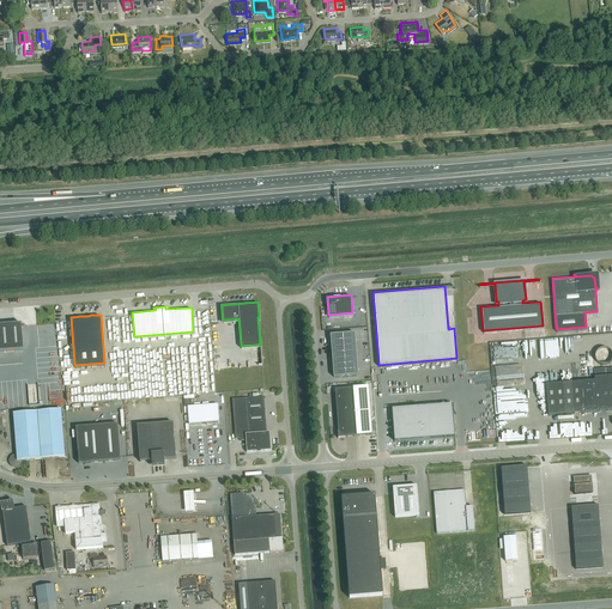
[(20,321),(0,322),(0,348),(23,347),(20,321)]
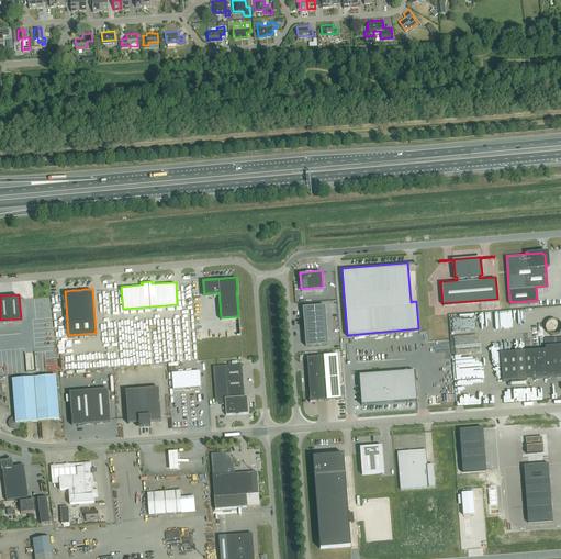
[(327,342),(324,303),(302,304),(305,344),(327,342)]
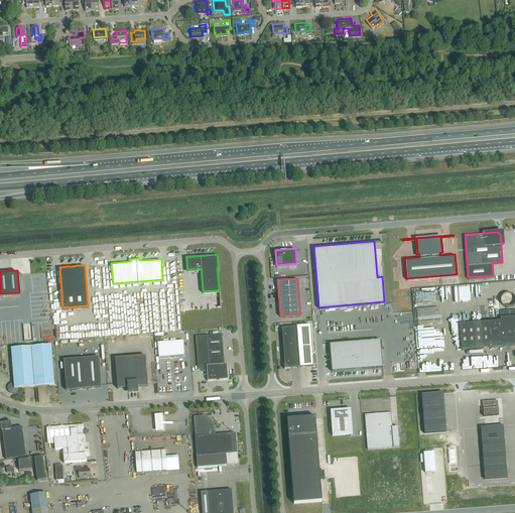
[(513,292),(511,291),(508,290),(506,290),(504,291),(502,293),(501,295),(500,297),(500,299),(501,301),(503,303),(504,304),(507,305),(509,305),(511,304),(513,303),(514,301),(514,299),(514,297),(514,294),(513,292)]
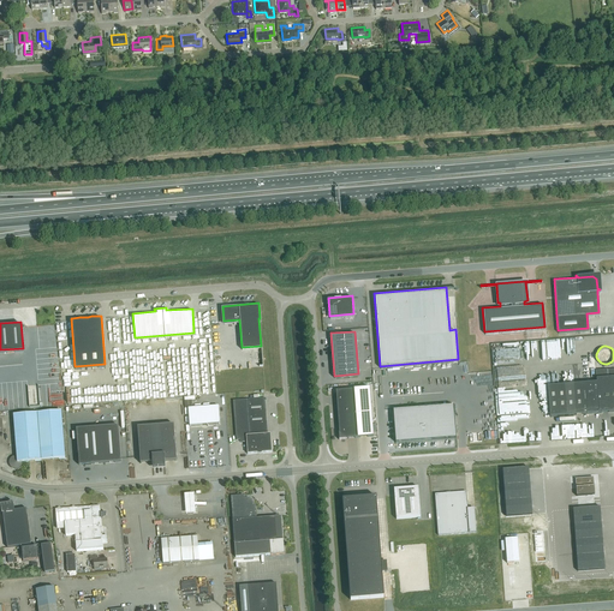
[(596,379),(547,383),(549,414),(613,408),(613,366),(606,367),(606,366),(595,367),(596,379)]
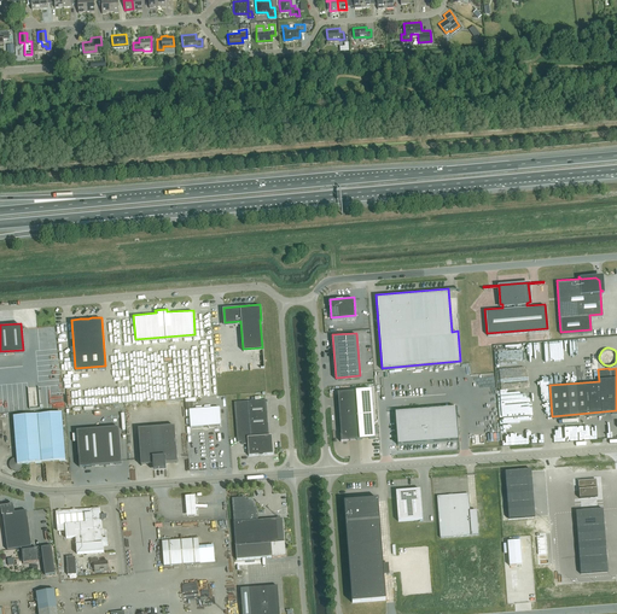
[(371,387),(337,390),(339,432),(339,439),(348,438),(349,438),(374,436),(371,387)]
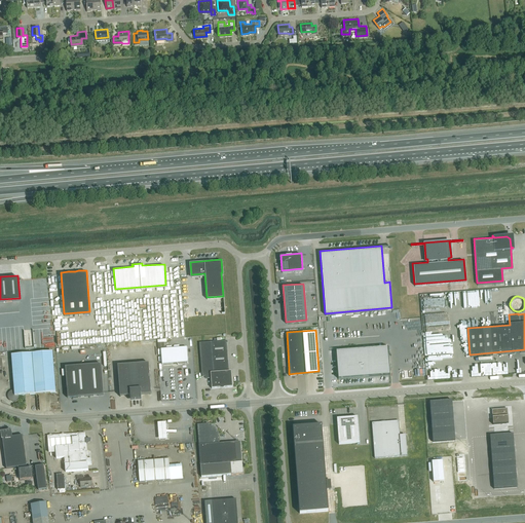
[(225,338),(198,340),(201,374),(204,374),(204,376),(210,375),(211,385),(231,384),(230,369),(228,369),(225,338)]
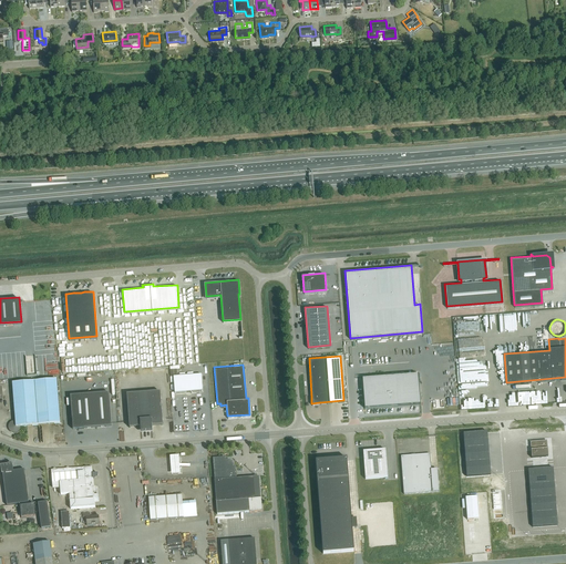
[(174,391),(202,388),(201,371),(173,373),(174,391)]
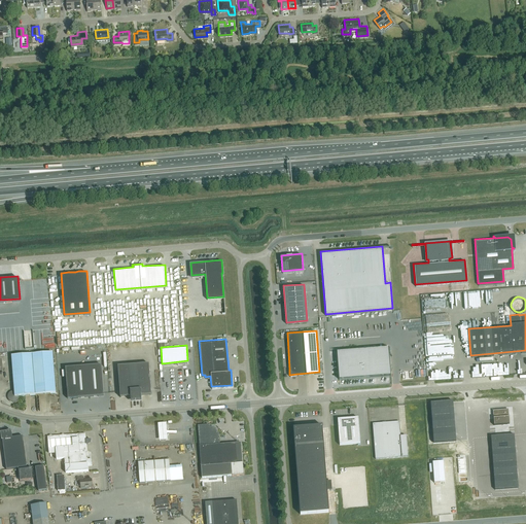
[(387,345),(336,349),(337,368),(338,368),(338,377),(369,375),(390,374),(387,345)]
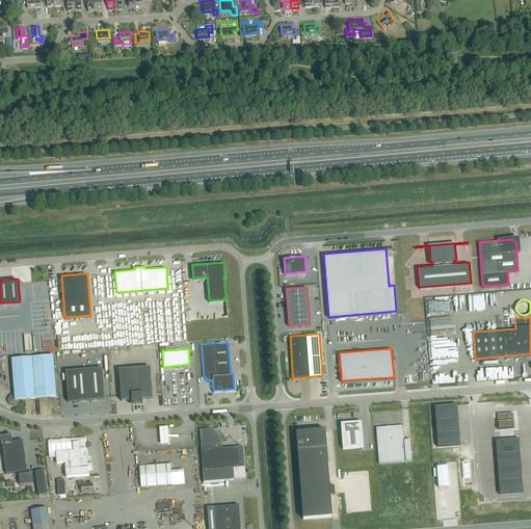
[(7,397),(7,398),(7,399),(9,402),(10,402),(11,403),(14,403),(15,402),(16,402),(17,401),(18,400),(18,399),(18,397),(55,394),(52,353),(10,356),(14,392),(12,393),(10,393),(9,393),(8,394),(8,395),(7,397)]
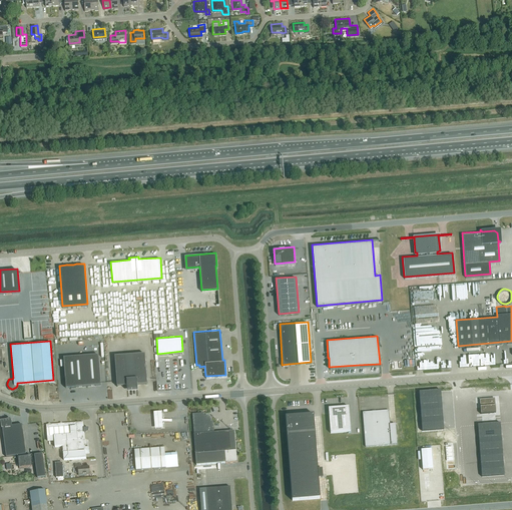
[(144,352),(114,354),(116,384),(127,384),(127,386),(135,386),(135,383),(146,382),(144,352)]
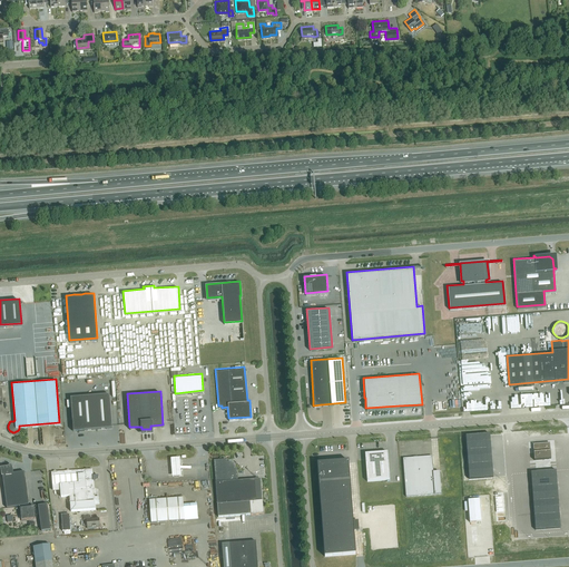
[(72,429),(111,426),(108,392),(70,396),(72,429)]
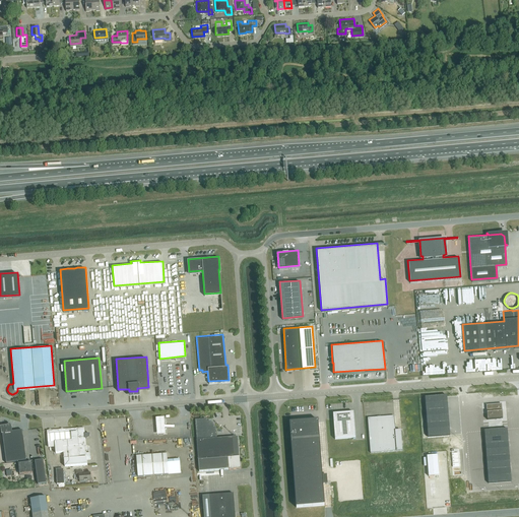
[(449,433),(445,393),(424,395),(427,435),(449,433)]
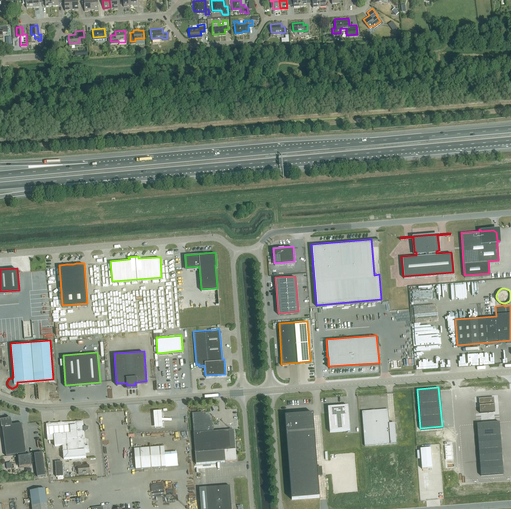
[(493,395),(478,396),(479,411),(494,410),(493,395)]
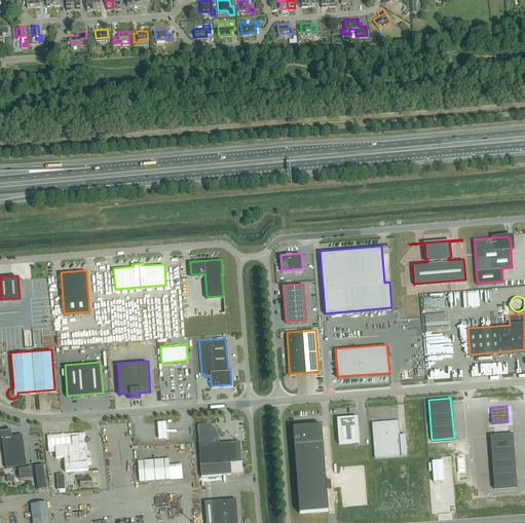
[(359,440),(357,414),(336,416),(338,442),(359,440)]
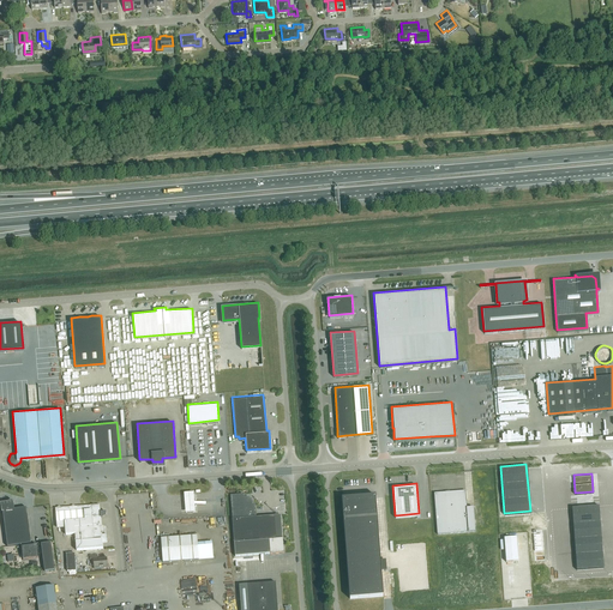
[(473,505),(466,505),(464,488),(433,490),(437,531),(474,529),(473,505)]
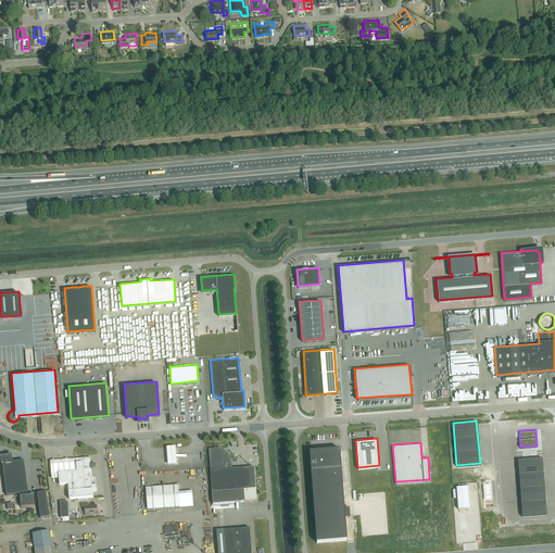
[(175,461),(174,443),(165,443),(166,462),(175,461)]
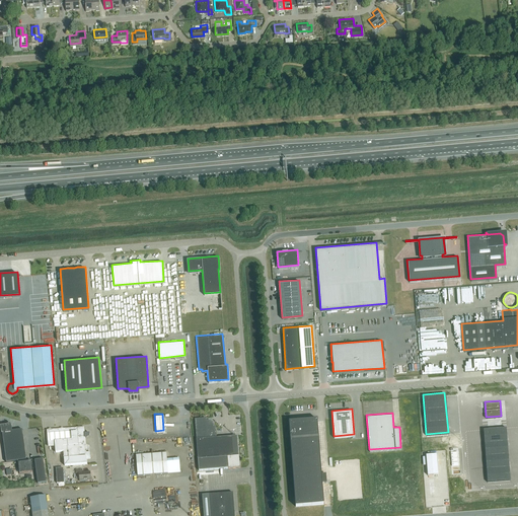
[(204,416),(194,416),(198,468),(227,465),(227,466),(239,465),(238,453),(236,433),(216,435),(215,425),(204,416)]
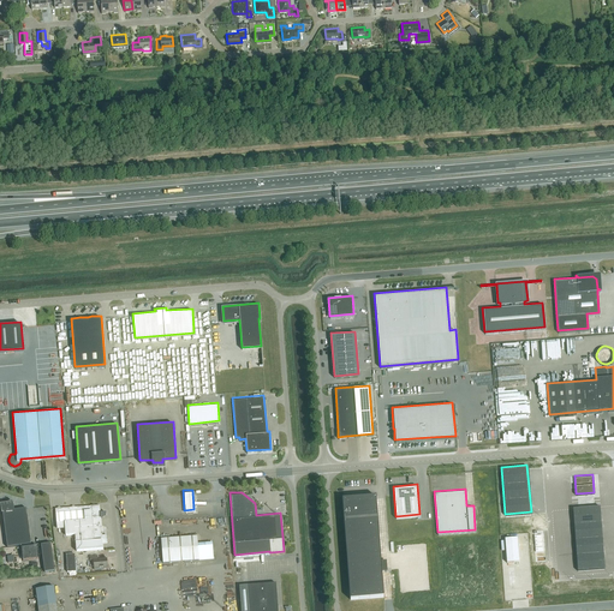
[(382,594),(382,587),(375,493),(341,497),(349,587),(350,597),(382,594)]
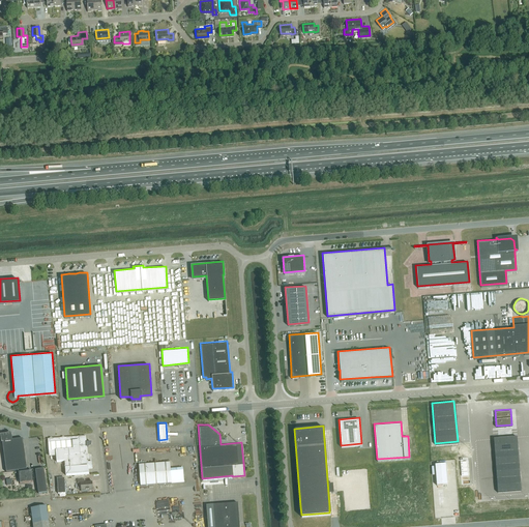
[(5,432),(0,432),(0,440),(1,440),(5,470),(18,468),(19,480),(32,479),(31,468),(26,469),(26,467),(22,436),(11,437),(10,433),(9,430),(5,432)]
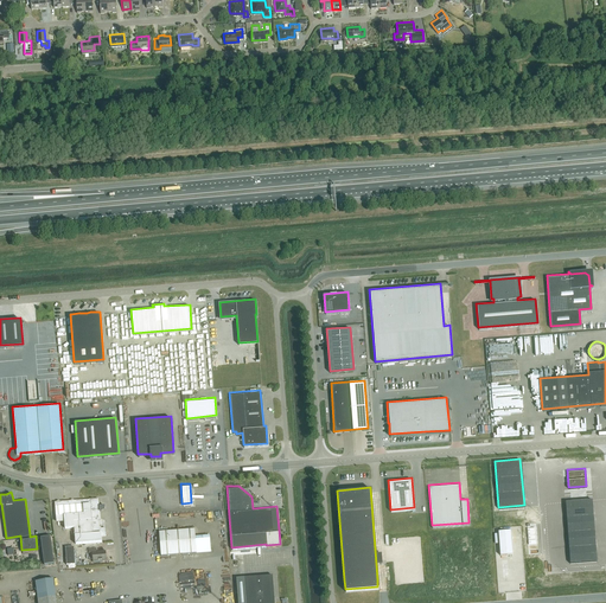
[(97,496),(53,500),(56,520),(63,519),(64,526),(74,525),(75,541),(101,539),(101,533),(100,515),(99,510),(99,504),(97,496)]
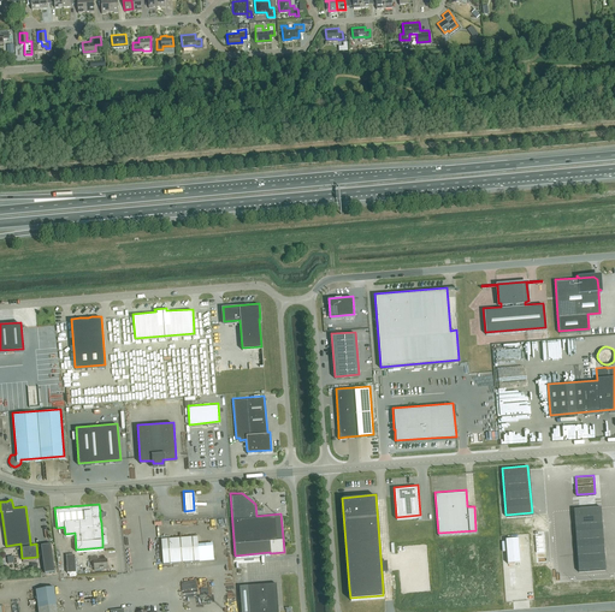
[(196,534),(160,538),(163,562),(199,558),(196,534)]
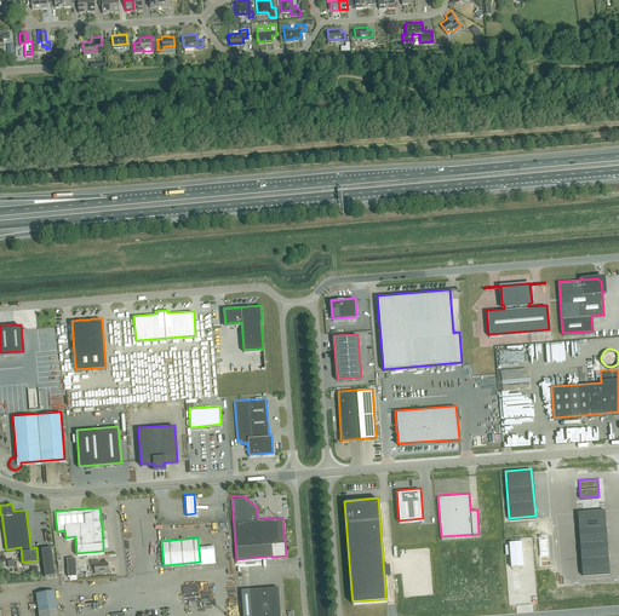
[(520,540),(508,540),(510,564),(522,564),(520,540)]
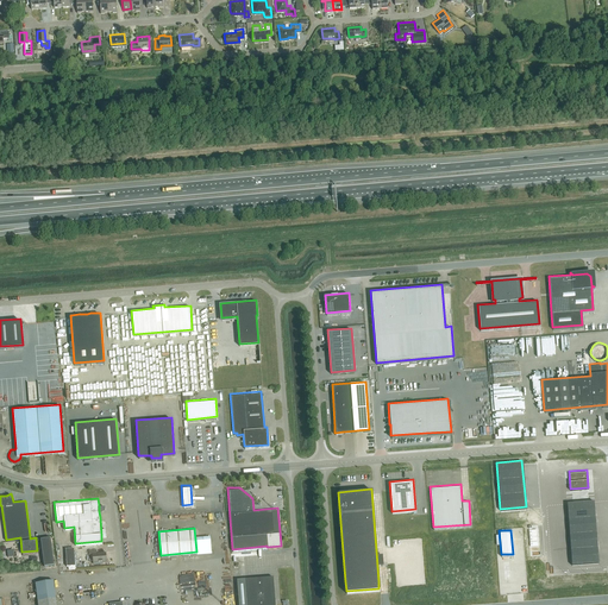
[(43,563),(54,562),(50,535),(39,536),(43,563)]
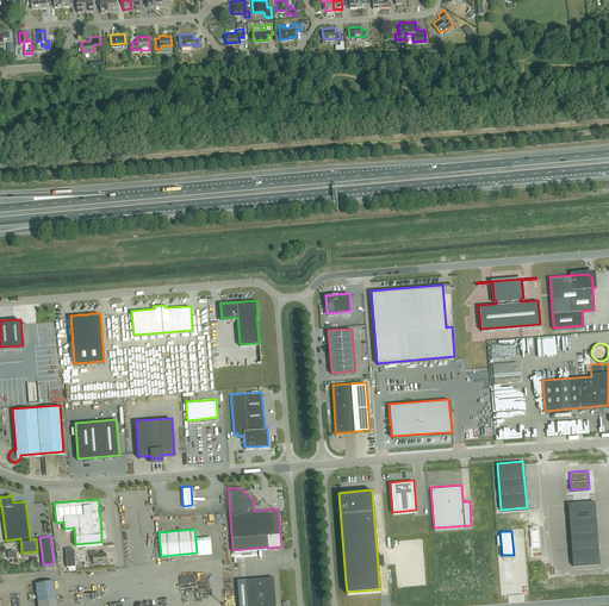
[(95,548),(88,549),(88,553),(92,553),(92,562),(106,561),(105,551),(97,551),(95,548)]
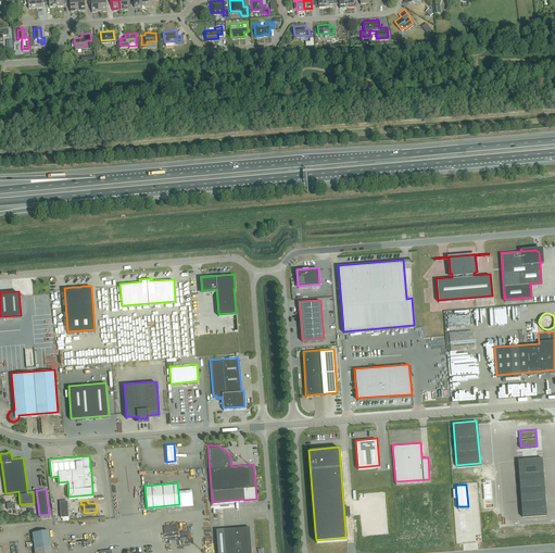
[(216,528),(217,552),(250,552),(249,525),(216,528)]
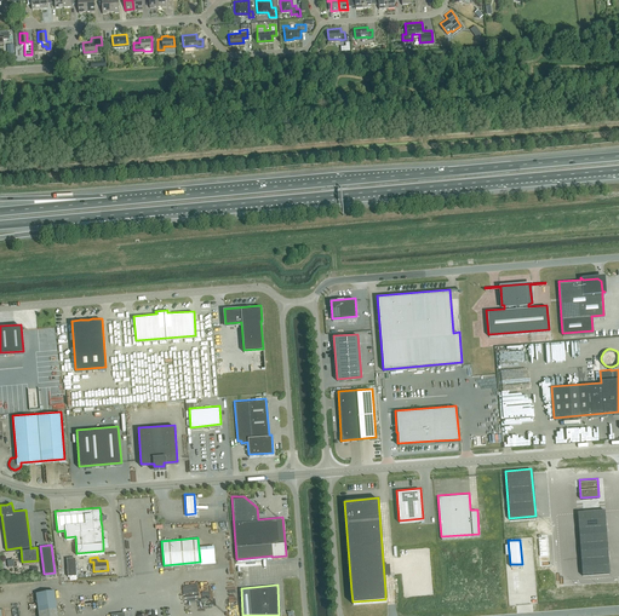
[(56,615),(53,588),(35,591),(38,615),(56,615)]
